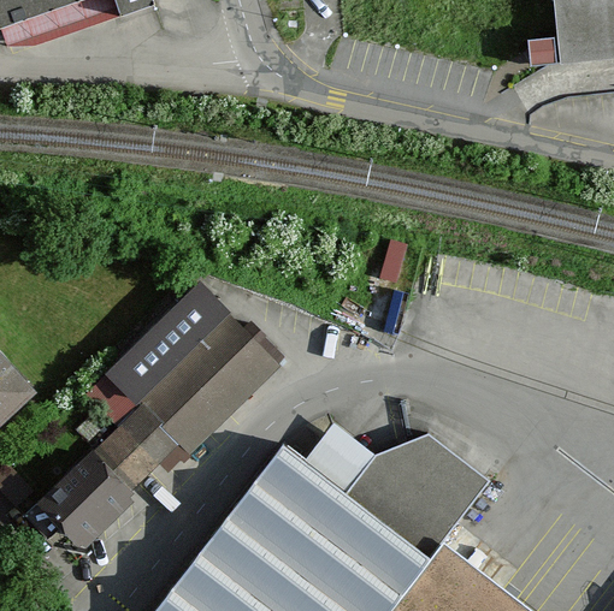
[(151,0),(0,0),(0,39),(111,1),(118,23),(155,10),(151,0)]
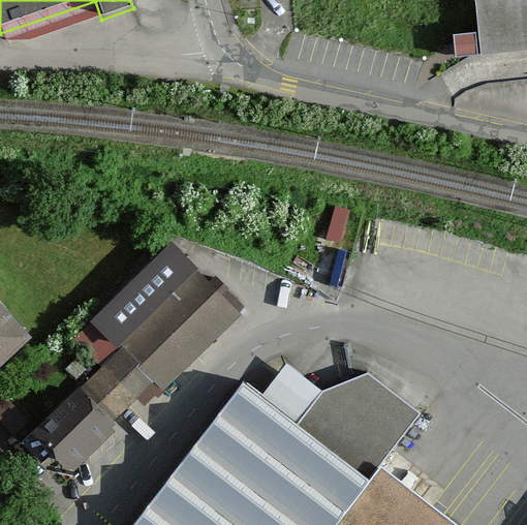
[(526,0),(475,0),(482,58),(522,54),(526,53),(526,0)]
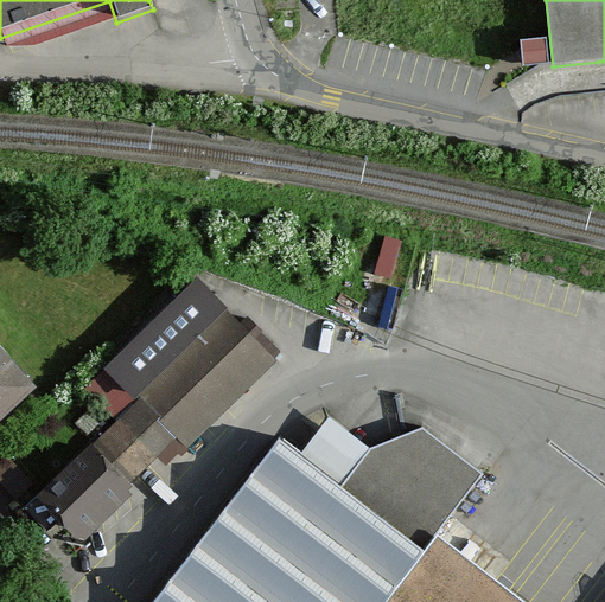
[(516,38),(517,62),(545,59),(543,37),(516,38)]
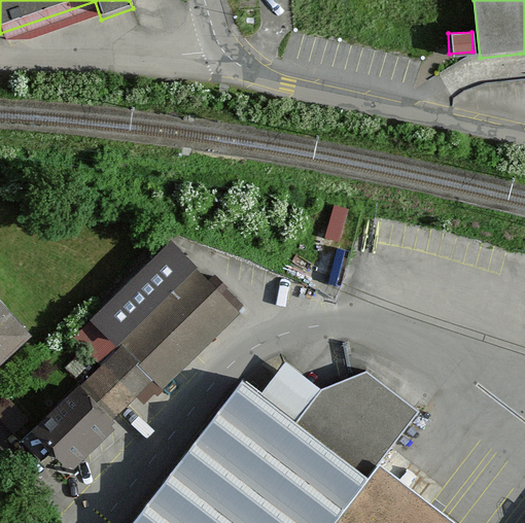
[(172,245),(94,318),(123,347),(156,382),(165,389),(242,318),(172,245)]
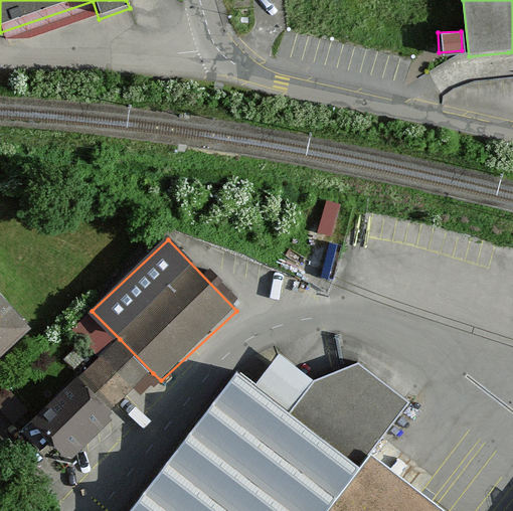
[(0,341),(28,314),(0,284),(0,341)]
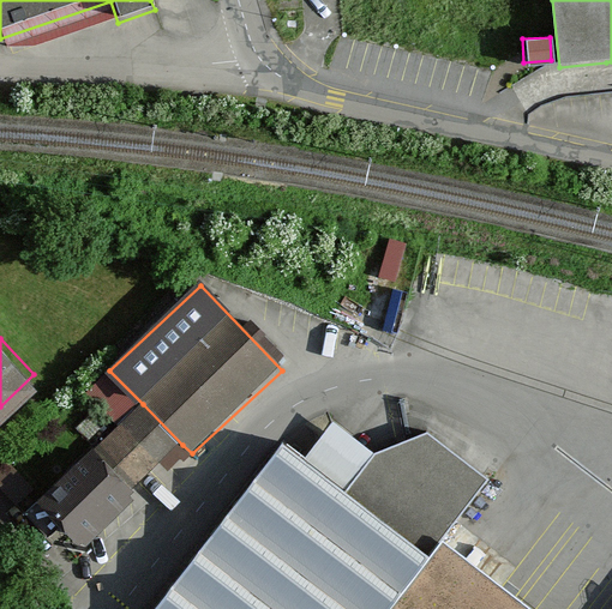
[(183,445),(143,404),(41,502),(85,548),(131,504),(137,499),(132,494),(183,445)]
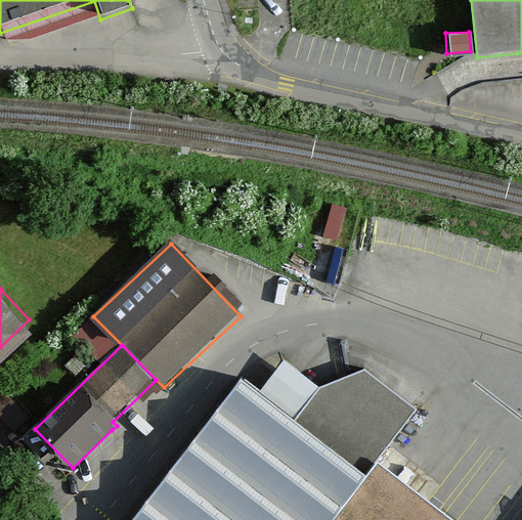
[(461,519),(383,461),(421,412),(366,374),(322,390),(286,361),(259,396),(238,381),(130,519),(461,519)]
